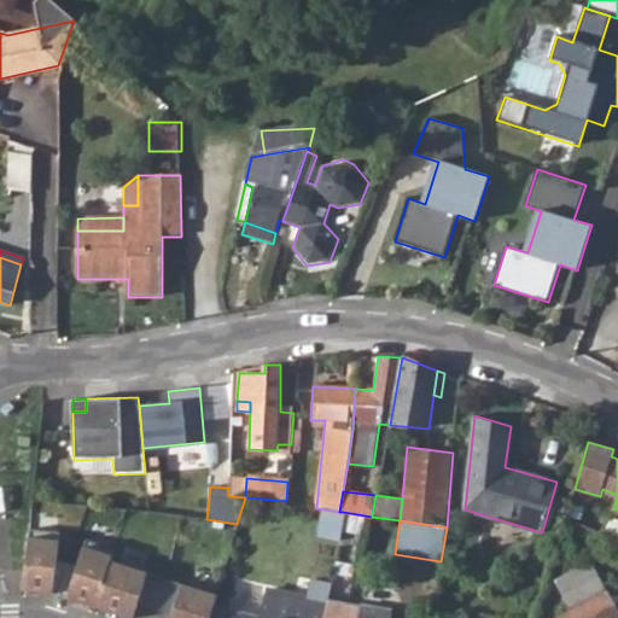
[(47,592),(132,617),(133,617),(147,573),(111,563),(115,548),(86,540),(77,566),(57,560),(59,530),(29,528),(24,589),(47,592)]
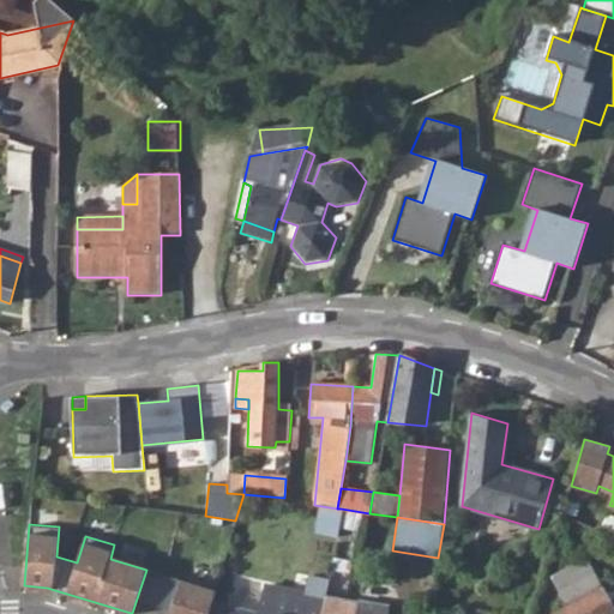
[(570,606),(554,613),(612,613),(613,613),(613,583),(605,589),(588,558),(554,576),(570,606)]
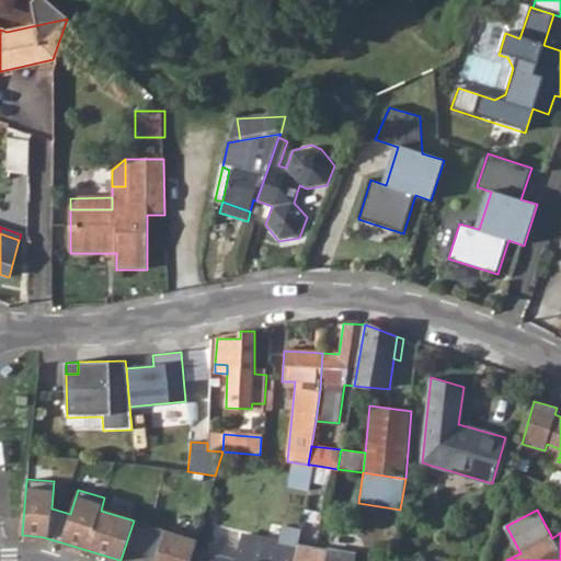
[(312,523),(301,521),(296,548),(293,560),(325,560),(328,549),(317,547),(308,546),(312,523)]
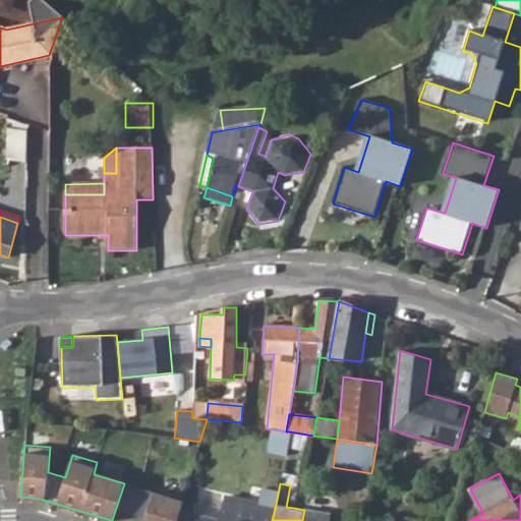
[(143,520),(176,520),(179,510),(182,502),(154,490),(143,520)]
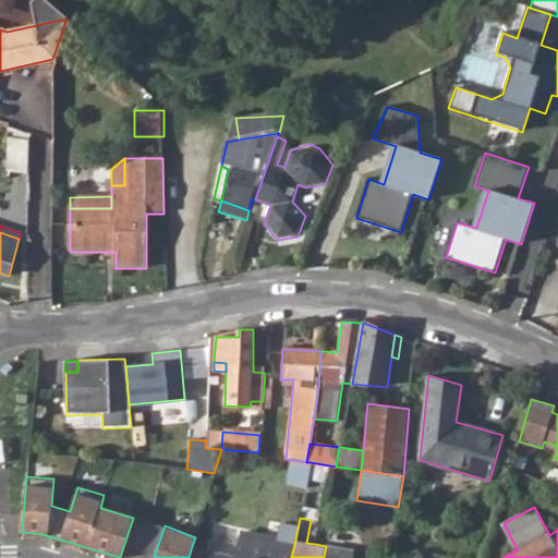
[(234,556),(217,552),(217,553),(192,546),(189,557),(291,557),(294,545),(241,531),(234,556)]
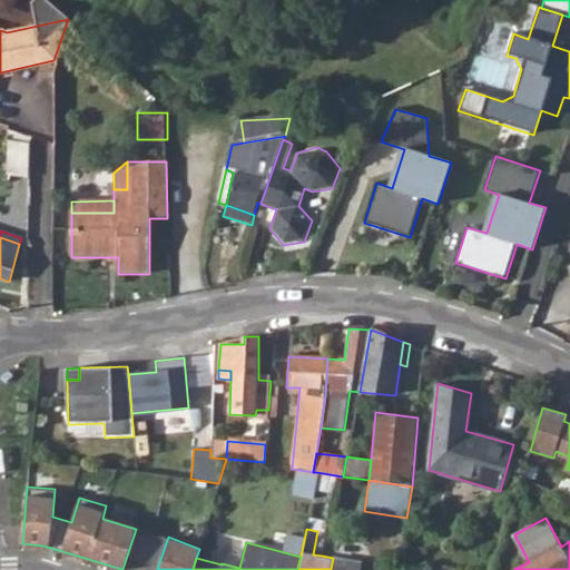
[(361,569),(363,563),(333,558),(331,569),(361,569)]
